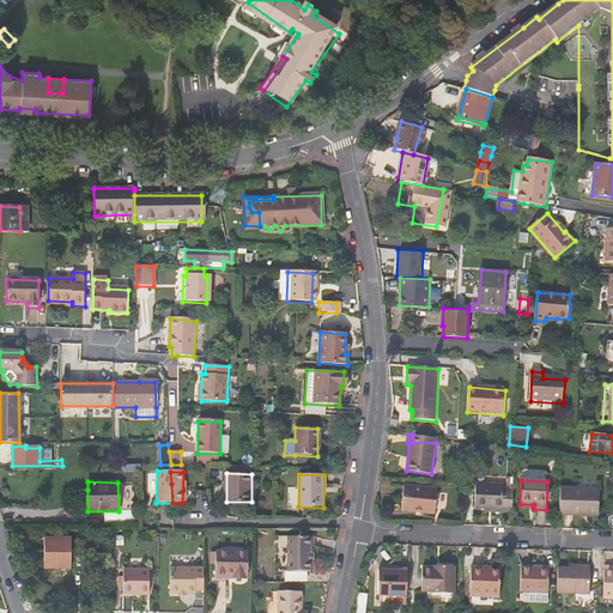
[(513,513),(513,491),(503,490),(503,485),(477,484),(475,508),(502,509),(502,511),(513,513)]
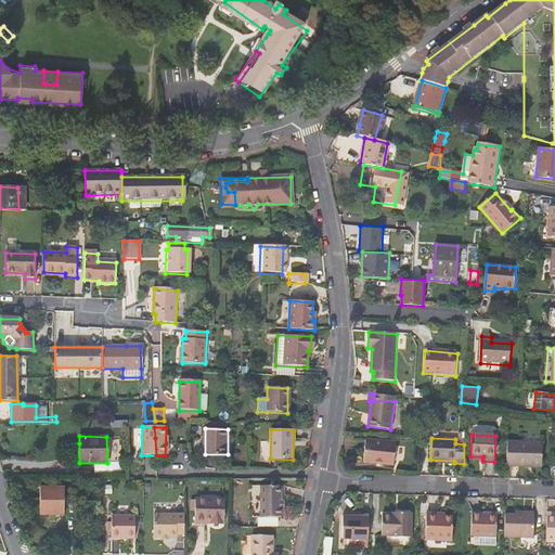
[(365,440),(363,463),(394,466),(396,442),(365,440)]
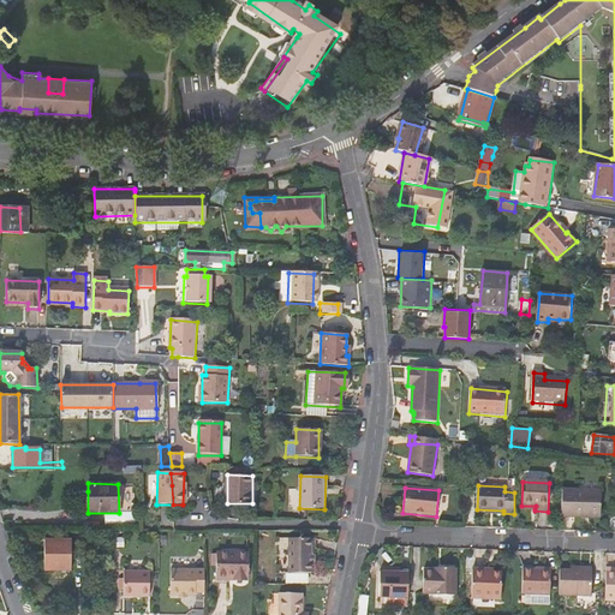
[(561,517),(584,517),(584,513),(601,514),(601,493),(561,490),(561,517)]
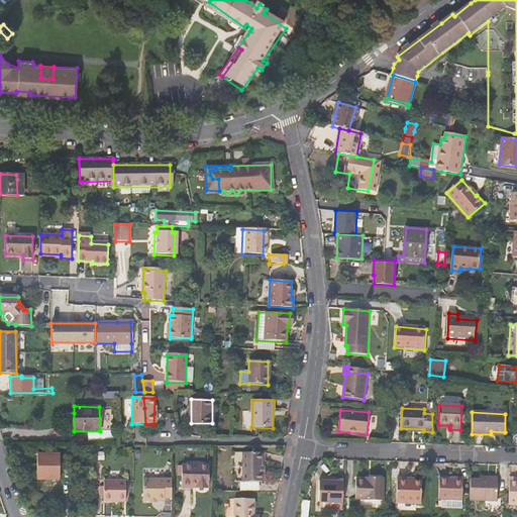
[(59,453),(36,453),(36,479),(59,479),(59,453)]
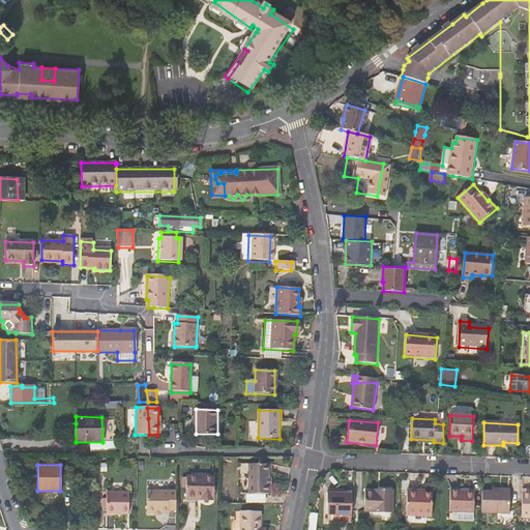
[(252,496),(271,496),(272,480),(271,466),(252,466),(252,496)]
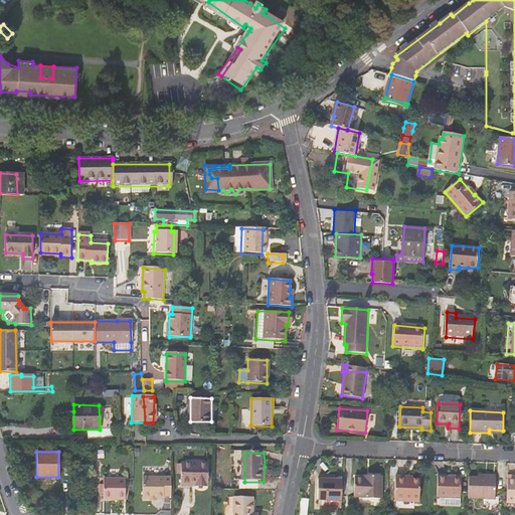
[(181,464),(181,487),(192,487),(192,484),(208,484),(208,465),(181,464)]
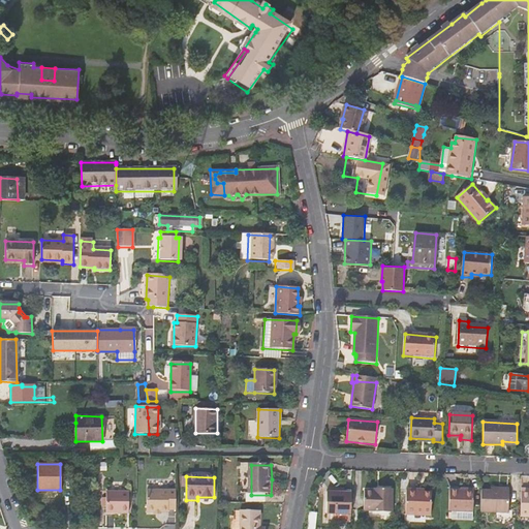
[(176,509),(176,487),(147,487),(147,511),(168,511),(168,509),(176,509)]
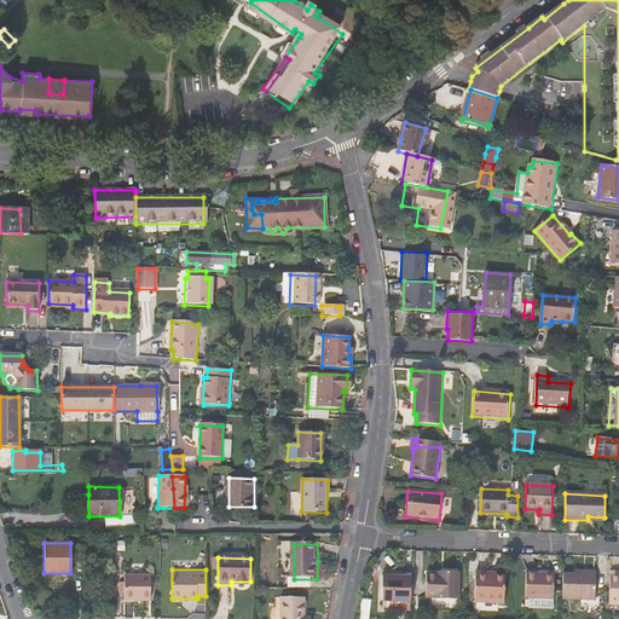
[(538,570),(526,570),(526,599),(527,599),(527,609),(553,611),(553,600),(554,600),(554,576),(542,574),(538,574),(538,570)]
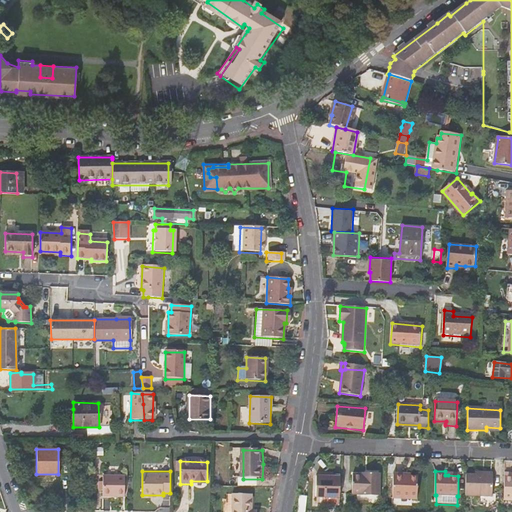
[(466,474),(465,495),(491,496),(492,473),(485,472),(485,475),(466,474)]
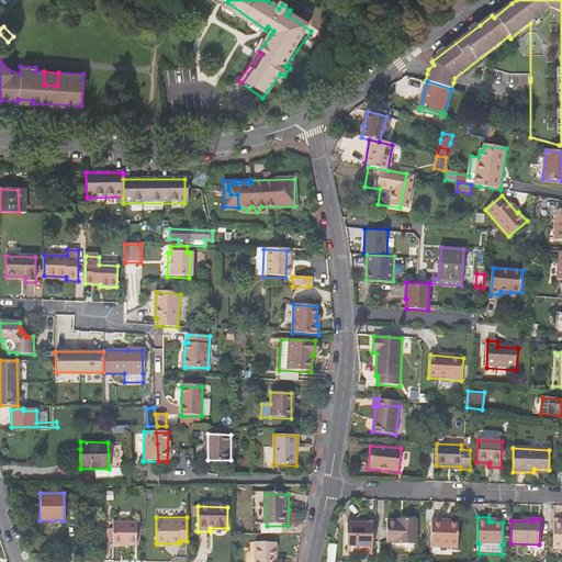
[(417,519),(405,519),(405,523),(397,521),(397,520),(386,520),(385,542),(397,541),(397,544),(416,544),(417,519)]
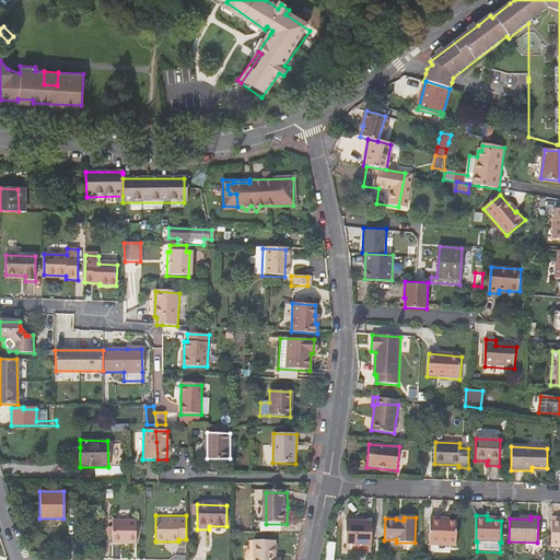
[(431,520),(430,545),(457,546),(457,522),(443,522),(443,520),(431,520)]
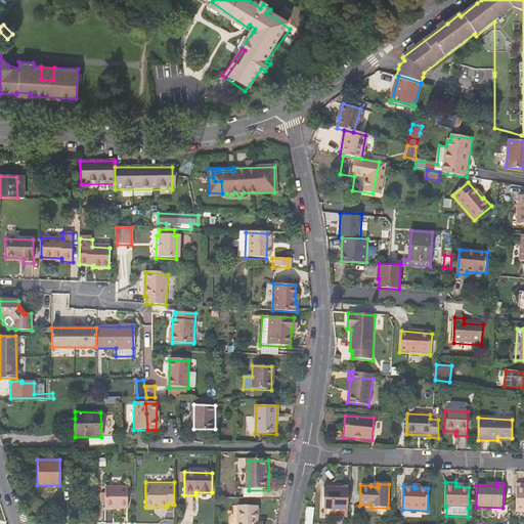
[(128,509),(128,487),(105,487),(105,492),(105,498),(105,509),(128,509)]
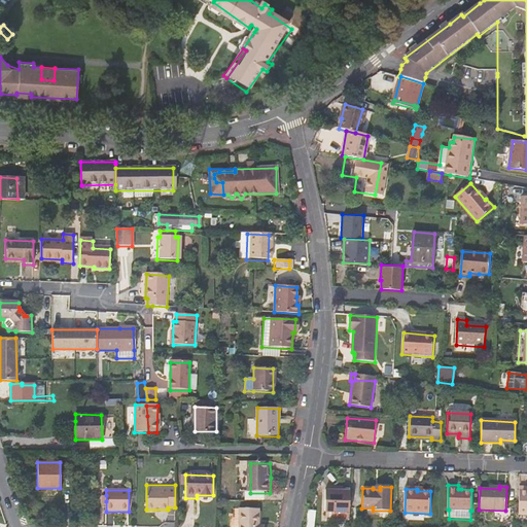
[(349,512),(350,491),(325,490),(324,512),(349,512)]
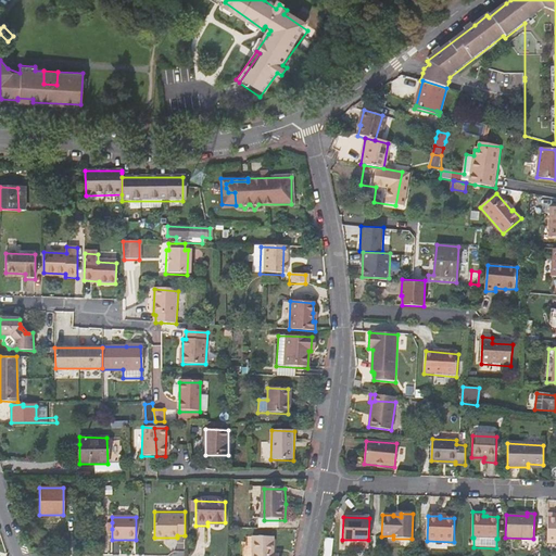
[(252,536),(252,555),(278,555),(278,553),(273,553),(273,536),(252,536)]
